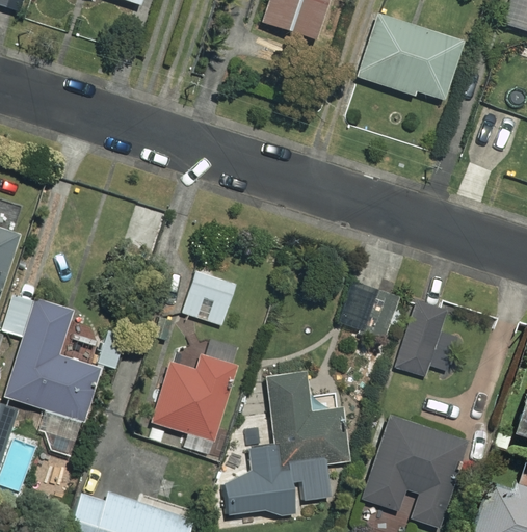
[(0,5),(19,11),(22,0),(0,0),(0,5)]
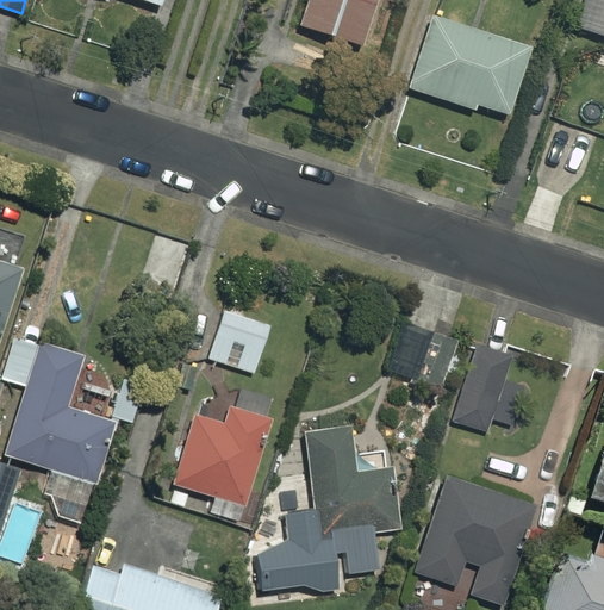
[(307,0),(300,24),(363,45),(378,0),(307,0)]
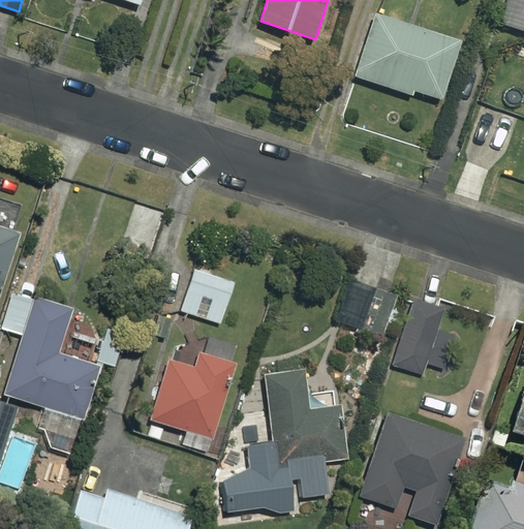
[(414,91),(441,99),(461,40),(375,12),(355,76),(413,96),(414,91)]
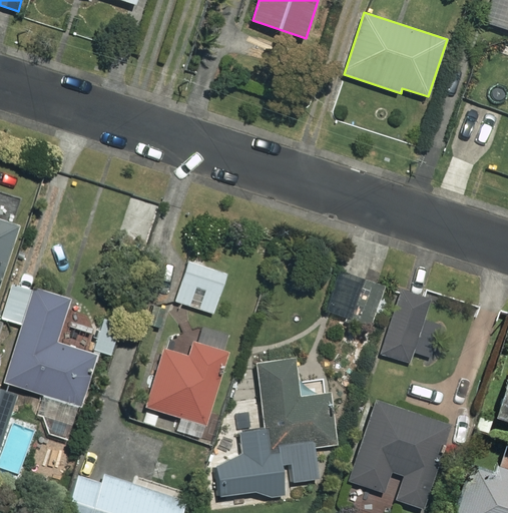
[(305,83),(309,68),(299,65),(294,80),(305,83)]
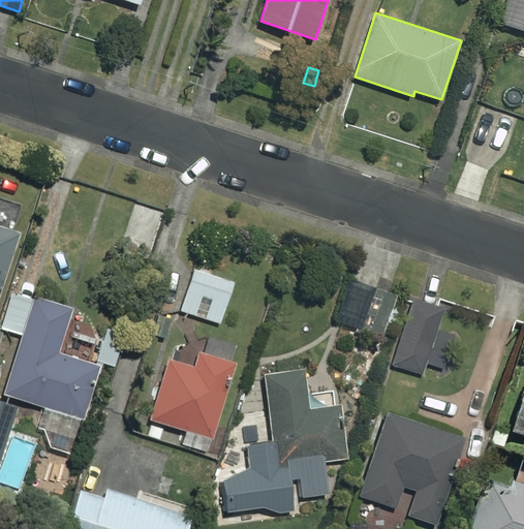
[(0,292),(20,232),(0,226),(0,292)]
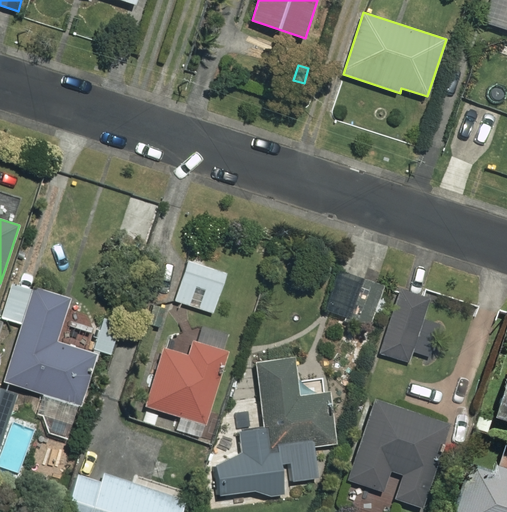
[(180,282),(218,295),(226,273),(209,268),(209,270),(186,262),(180,282)]
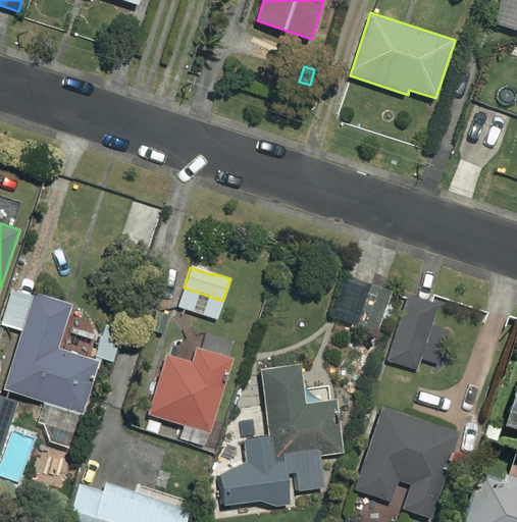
[(350,328),(375,335),(391,291),(367,282),(350,328)]
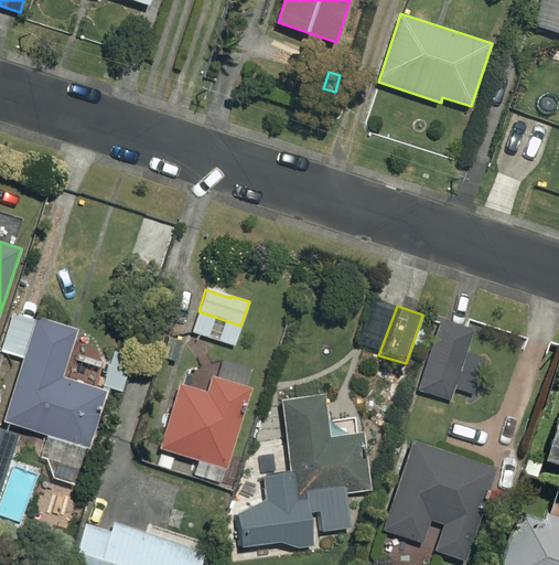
[(38,317),(2,422),(87,449),(106,391),(62,377),(77,330),(38,317)]
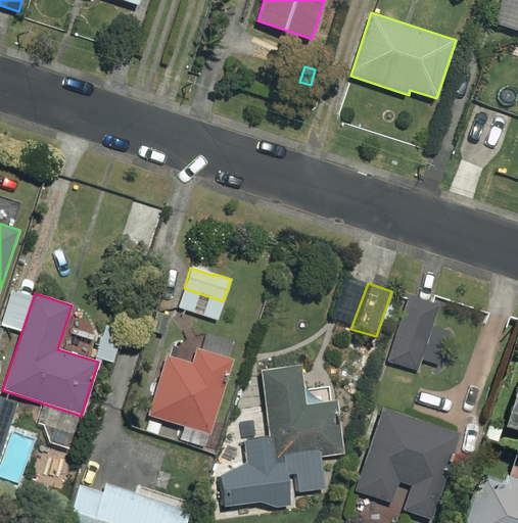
[(385,361),(416,371),(439,305),(408,295),(385,361)]
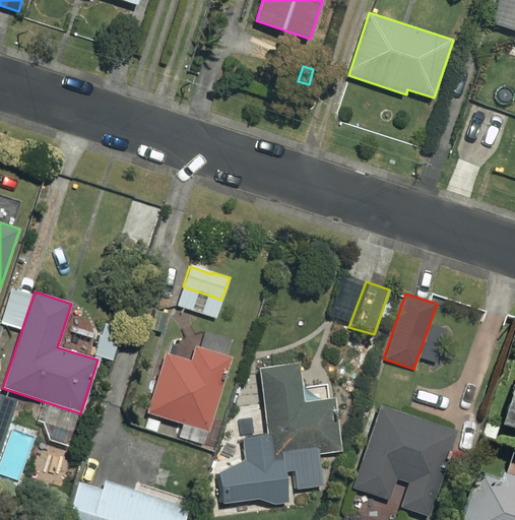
[(162,333),(167,315),(153,311),(148,329),(162,333)]
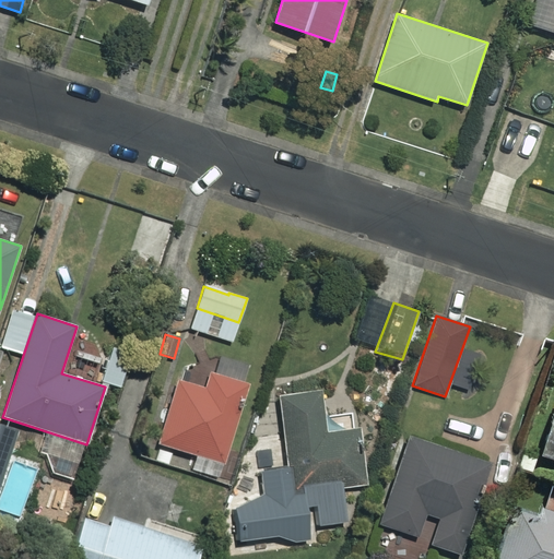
[(103,382),(119,387),(129,352),(113,347),(103,382)]
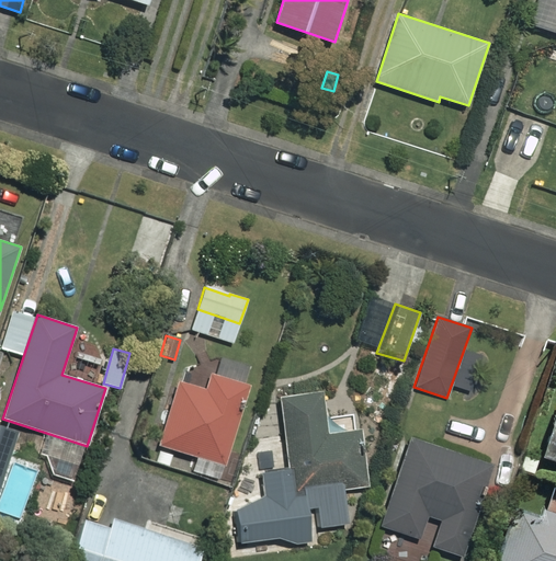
[(158,446),(225,466),(251,386),(211,374),(206,389),(179,380),(158,446)]
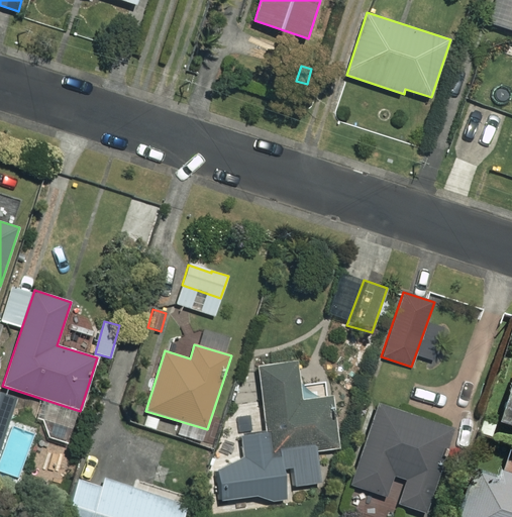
[(259,366),(270,458),(339,448),(333,396),(303,400),(298,360),(259,366)]
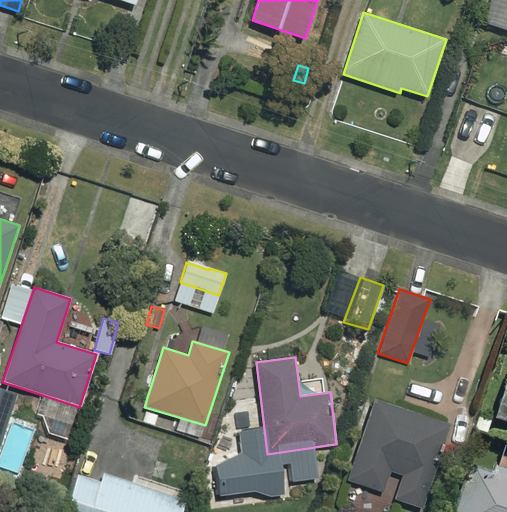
[(0,440),(15,394),(0,389),(0,440)]
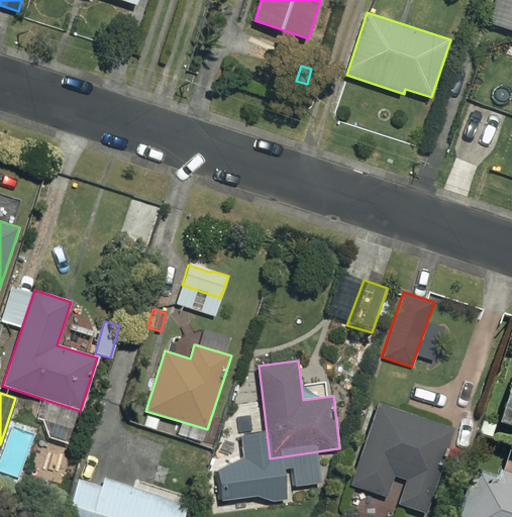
[(511,397),(502,428),(511,431),(511,397)]
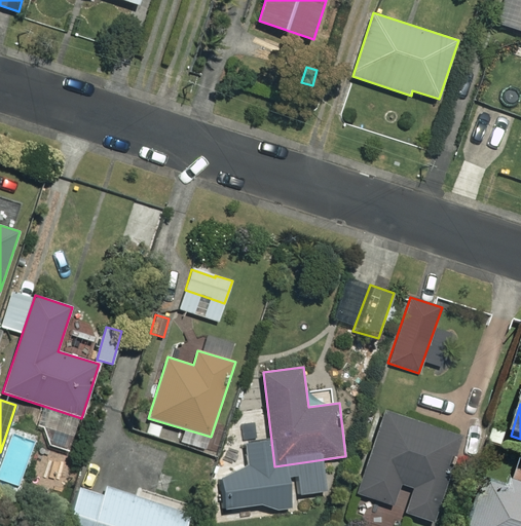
[(405,513),(434,523),(463,436),(385,409),(357,494),(394,505),(400,485),(413,489),(405,513)]
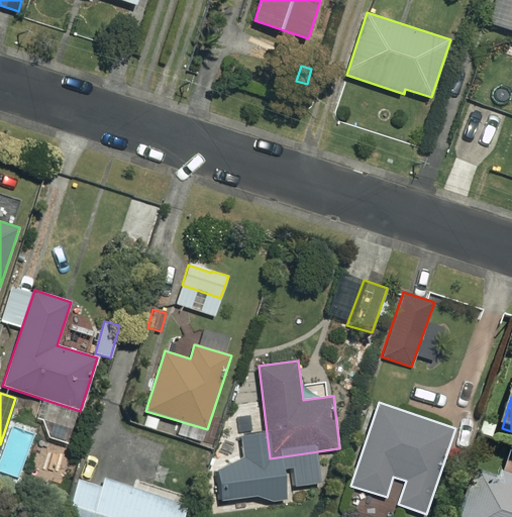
[(157,420),(141,415),(138,424),(154,430),(157,420)]
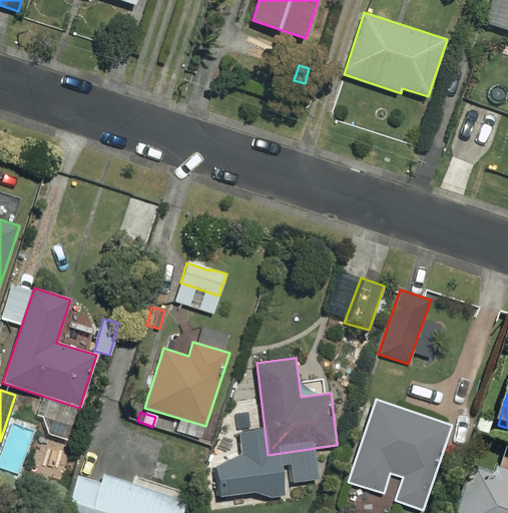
[(474,434),(486,438),(490,426),(478,422),(474,434)]
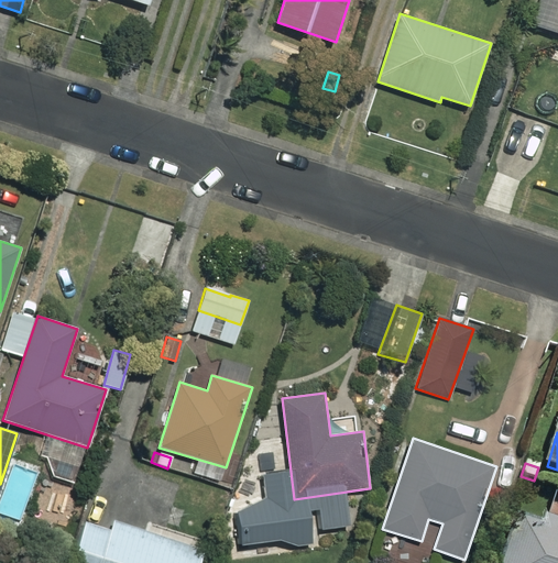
[(557,562),(557,521),(547,518),(543,529),(518,520),(503,562),(557,562)]
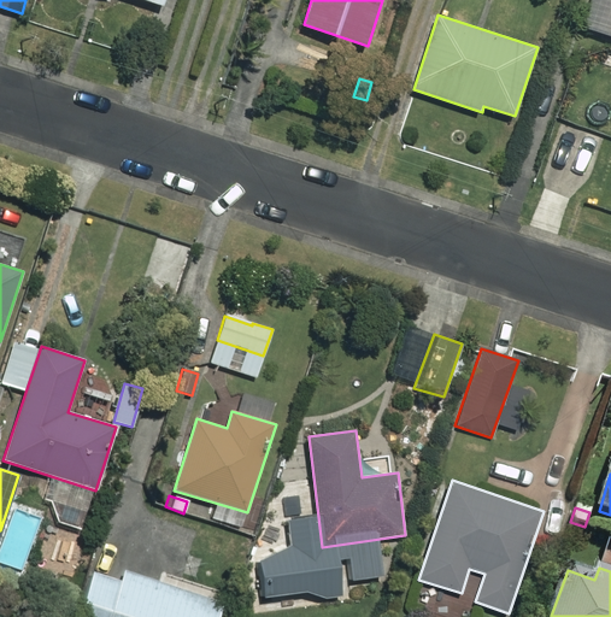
[(75,616),(217,616),(223,601),(122,570),(118,582),(89,573),(75,616)]
